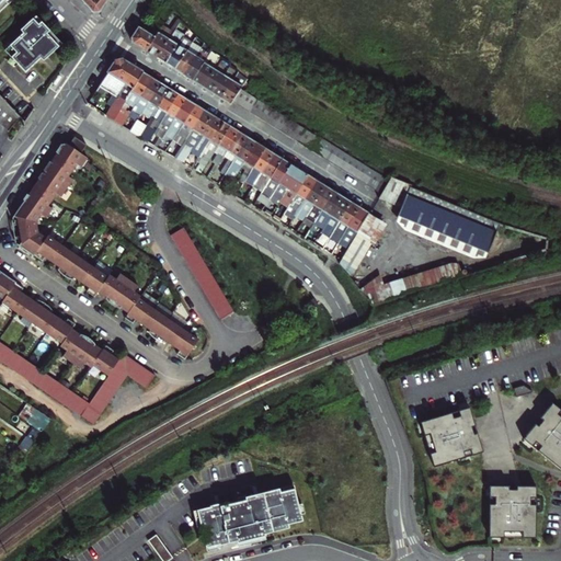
[(0,0),(0,13),(14,0),(0,0)]
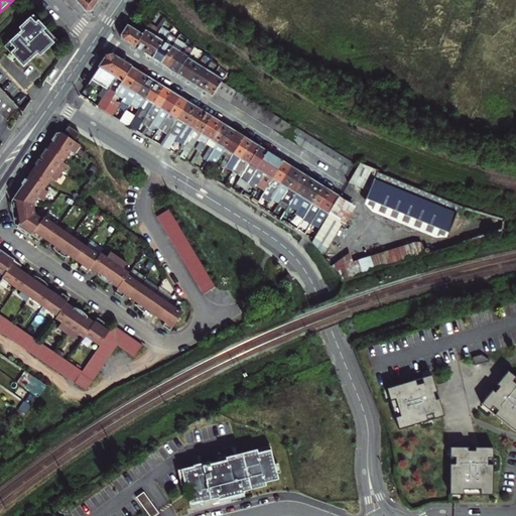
[(98,0),(76,0),(86,10),(89,10),(92,10),(98,0)]
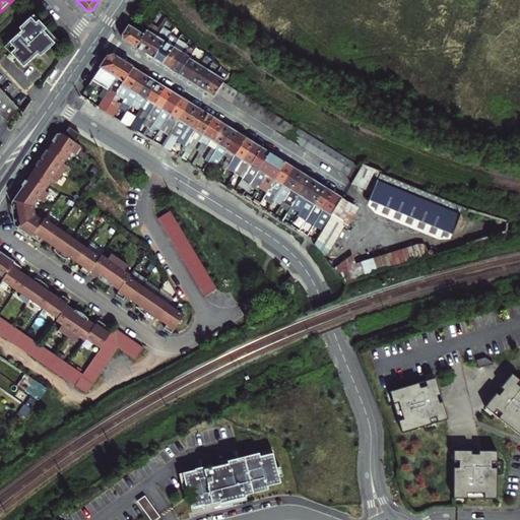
[(149,0),(145,4),(156,15),(160,10),(149,0)]
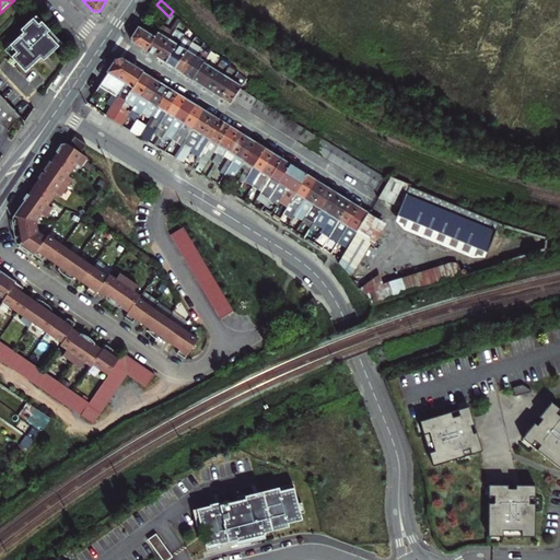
[(164,24),(162,26),(146,51),(156,58),(175,30),(182,20),(178,18),(171,30),(164,24)]
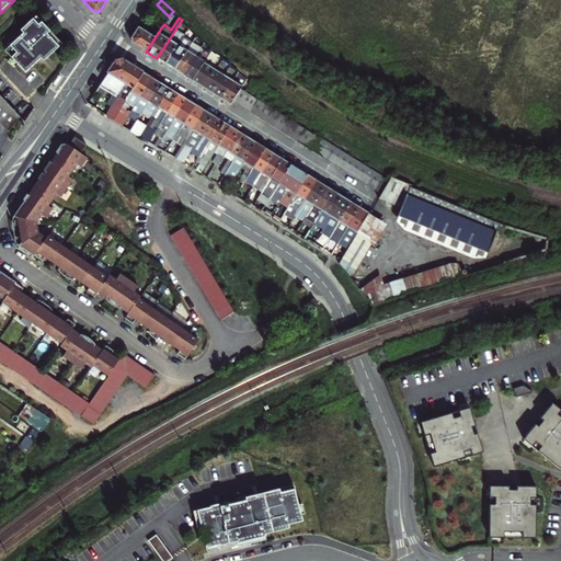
[(27,36),(9,53),(30,75),(45,61),(47,64),(53,59),(66,47),(41,19),(24,34),(27,36)]
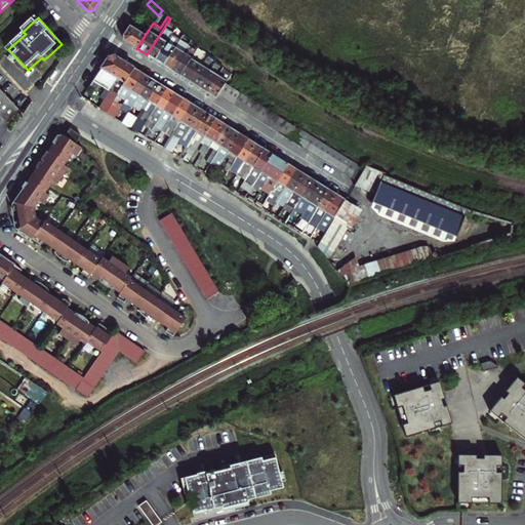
[(136,30),(129,26),(125,32),(123,35),(124,40),(136,48),(152,25),(144,19),(136,30)]
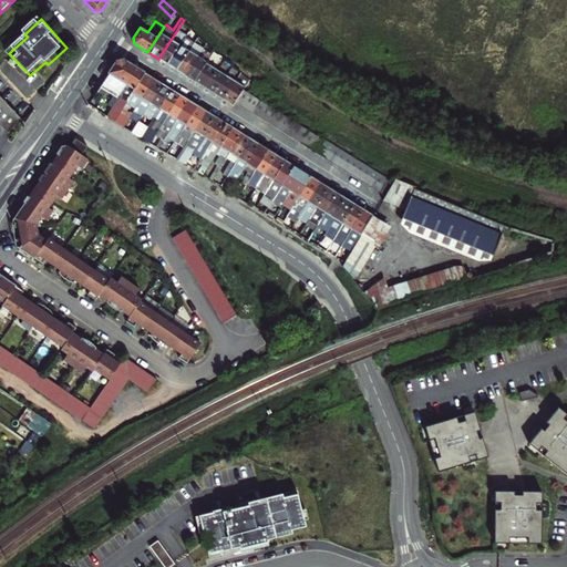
[(191,28),(186,35),(167,64),(176,70),(199,35),(191,28)]
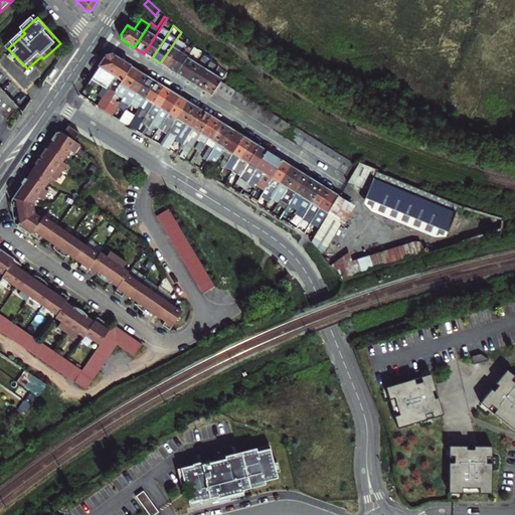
[(169,32),(161,27),(144,53),(152,58),(169,32)]
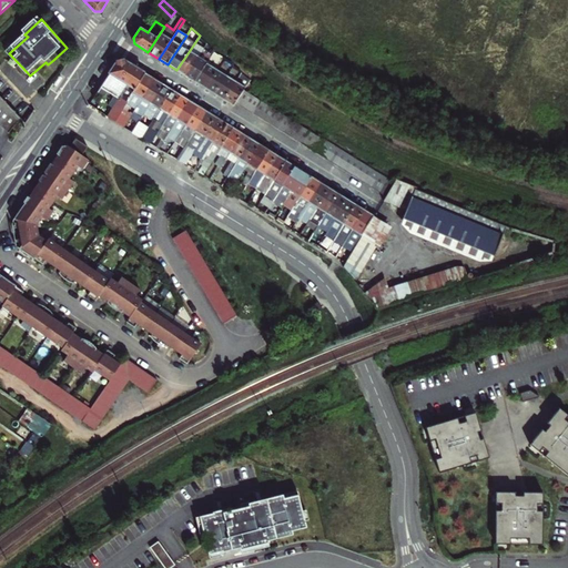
[(208,43),(200,36),(176,70),(186,75),(208,43)]
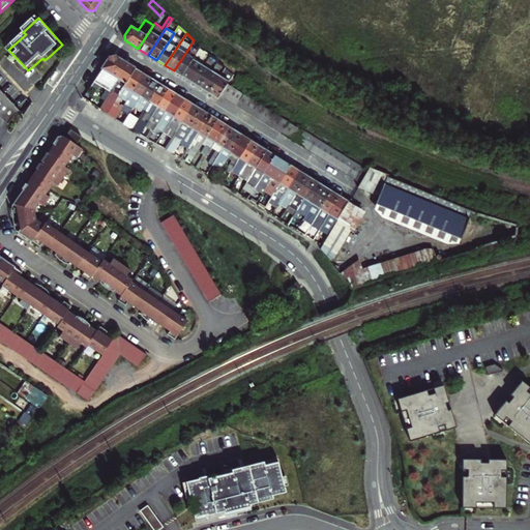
[(200,47),(194,40),(174,70),(182,76),(200,47)]
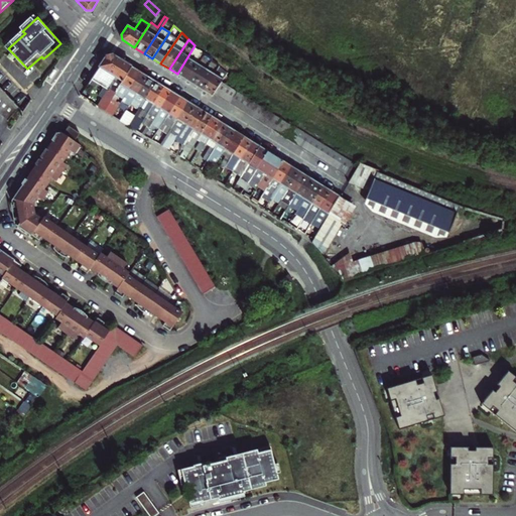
[(205,53),(195,45),(177,74),(187,80),(205,53)]
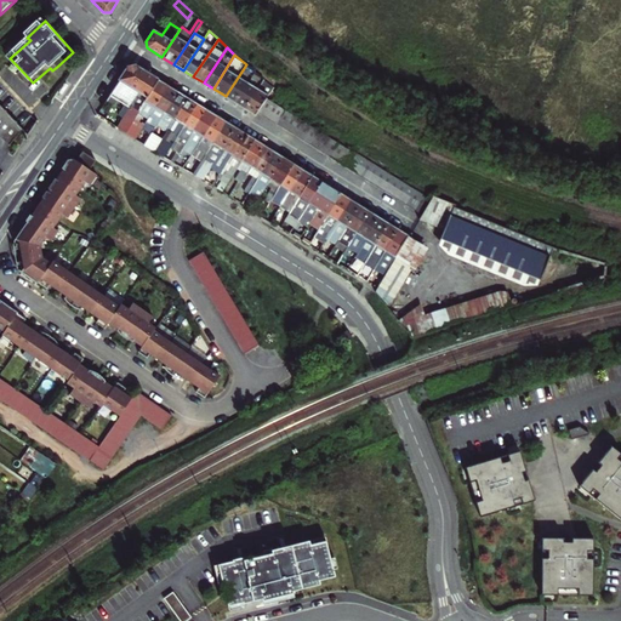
[(255,72),(246,64),(226,96),(235,103),(255,72)]
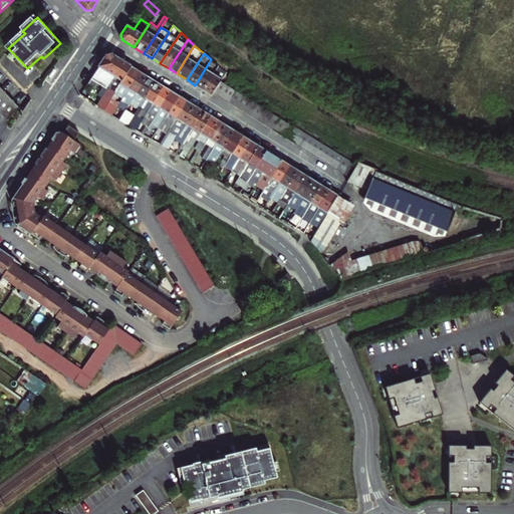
[(104,110),(131,66),(111,54),(106,55),(94,73),(88,82),(95,86),(98,81),(107,87),(96,105),(104,110)]
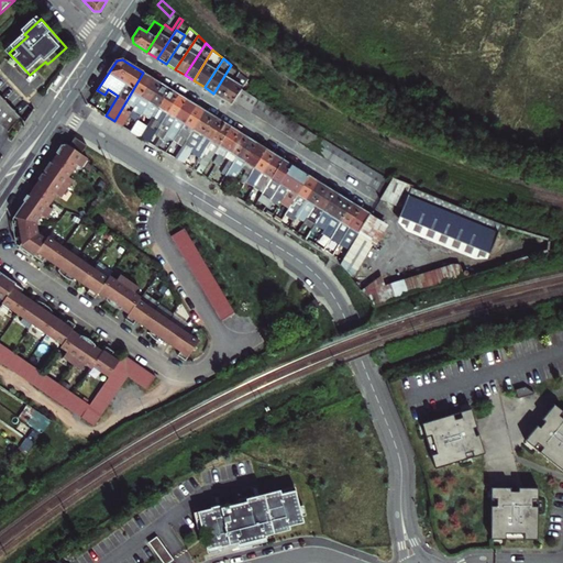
[(222,99),(240,72),(231,65),(213,94),(222,99)]
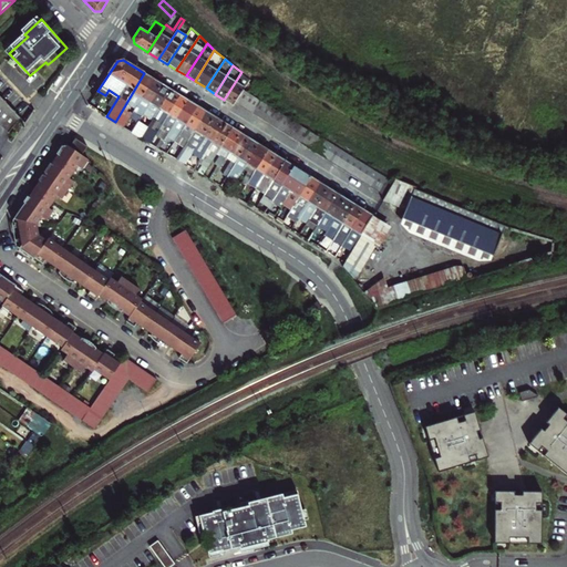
[(250,80),(241,72),(224,100),(234,105),(235,103),(246,86),(250,80)]
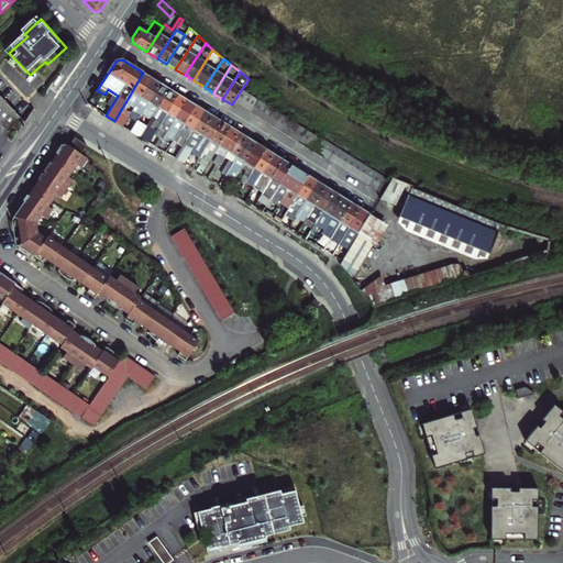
[(132,111),(152,78),(147,76),(143,73),(114,121),(123,127),(129,116),(132,111)]
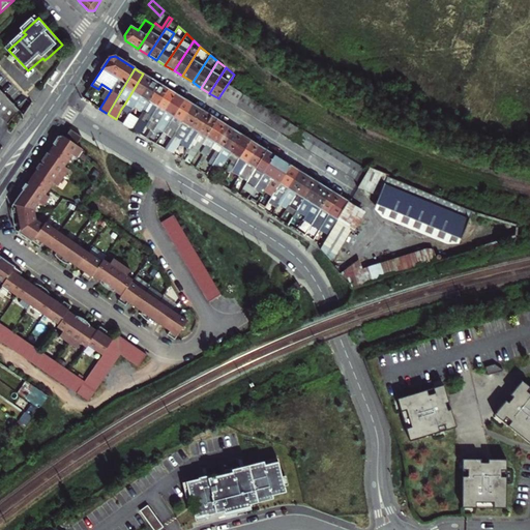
[(126,106),(133,109),(151,79),(147,76),(143,74),(124,105),(126,106)]
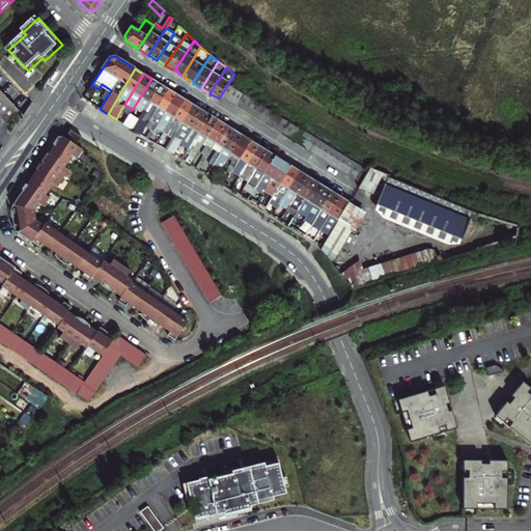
[(142,111),(160,84),(156,81),(151,79),(133,109),(130,114),(123,123),(132,129),(139,116),(142,111)]
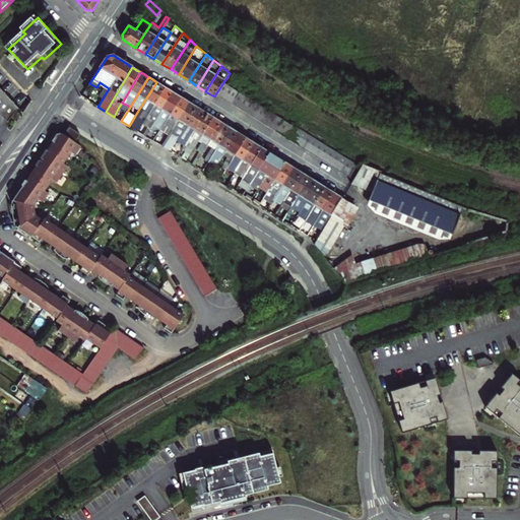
[(220,98),(230,82),(225,79),(215,94),(220,98)]
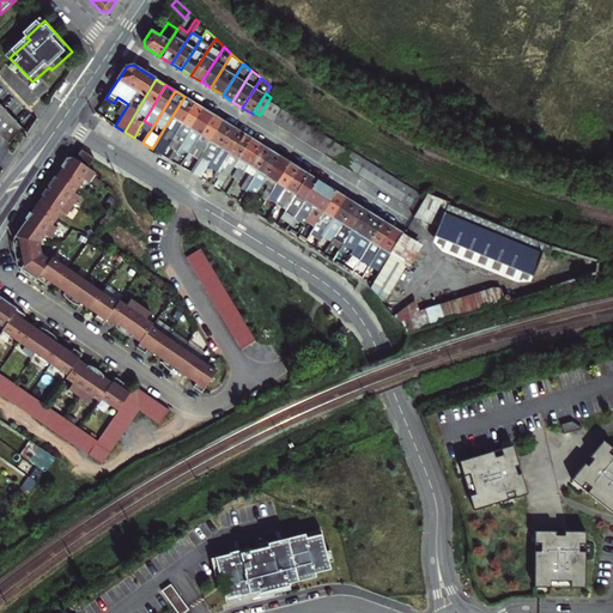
[(174,134),(194,103),(189,99),(184,97),(164,128),(174,134)]
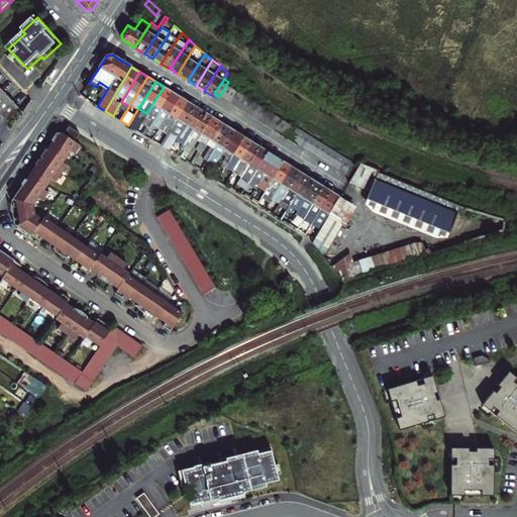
[(224,100),(233,85),(228,82),(219,97),(224,100)]
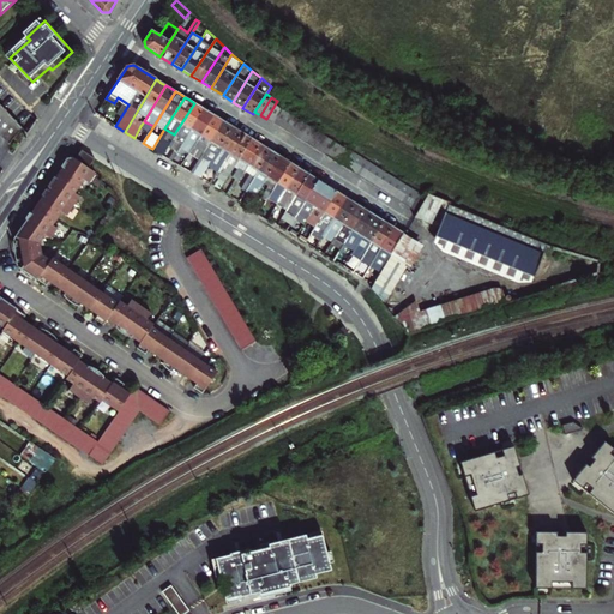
[(272,122),(283,104),(277,101),(266,119),(272,122)]
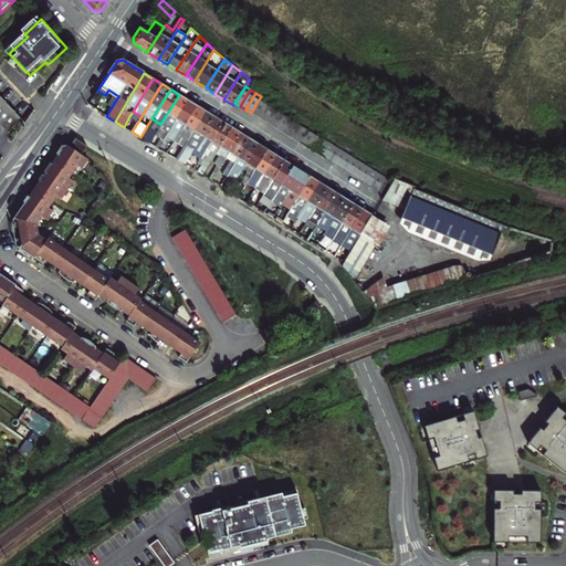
[(0,123),(8,130),(7,132),(8,132),(20,117),(0,95),(0,123)]
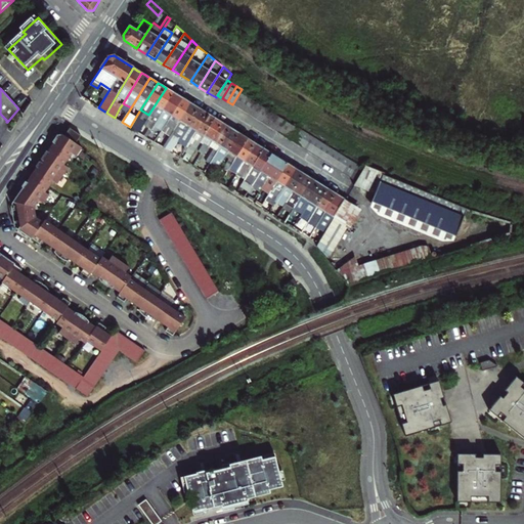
[(159,117),(174,92),(169,90),(166,88),(148,115),(145,121),(138,132),(146,137),(159,117)]
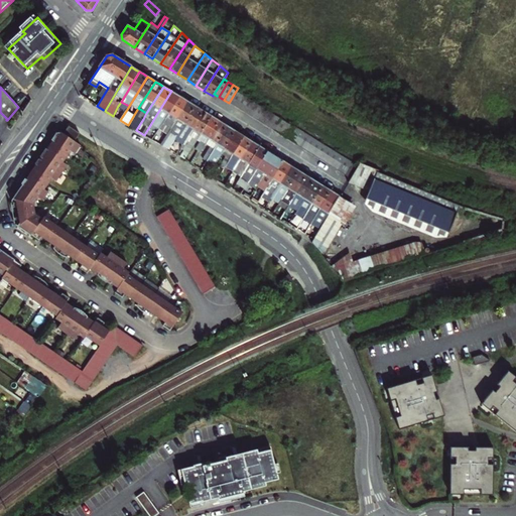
[(243,92),(238,88),(229,103),(234,106),(243,92)]
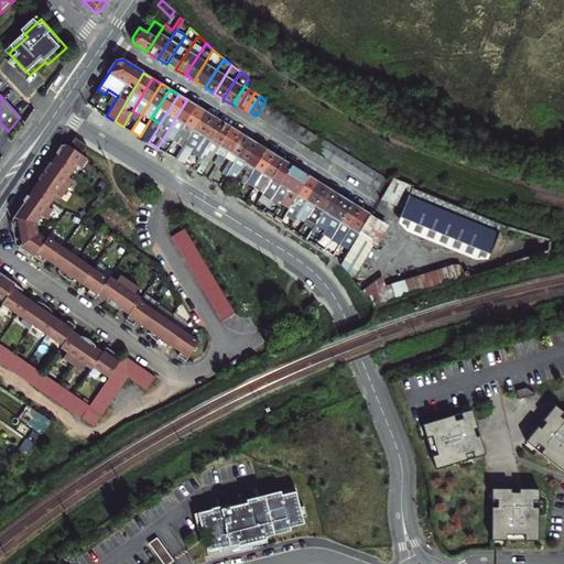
[(171,126),(180,131),(196,105),(192,102),(187,99),(171,126)]
